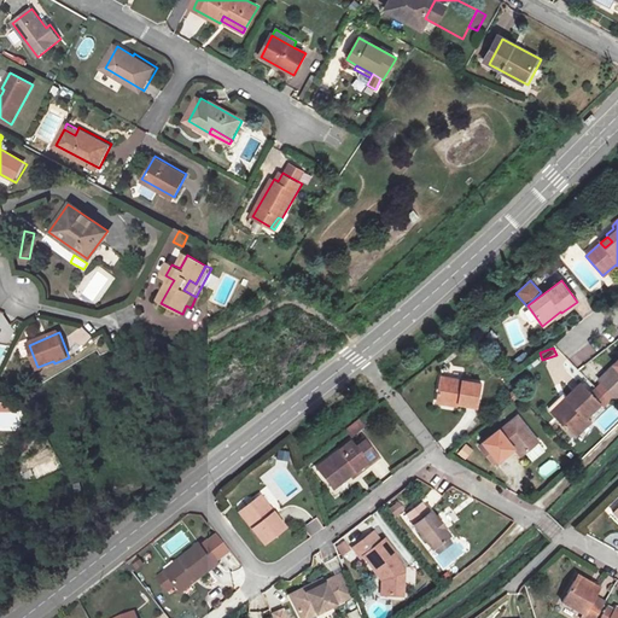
[(617,400),(617,398),(617,361),(600,379),(602,383),(611,391),(614,396),(617,400)]
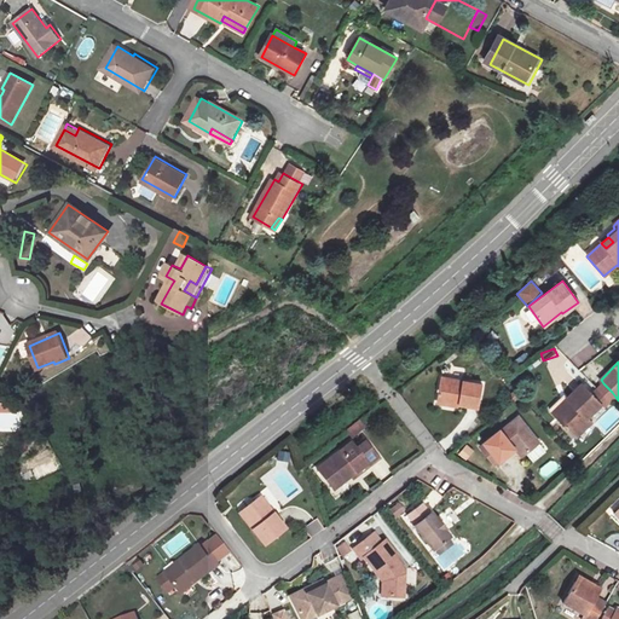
[(435,400),(476,408),(481,385),(440,377),(435,400)]
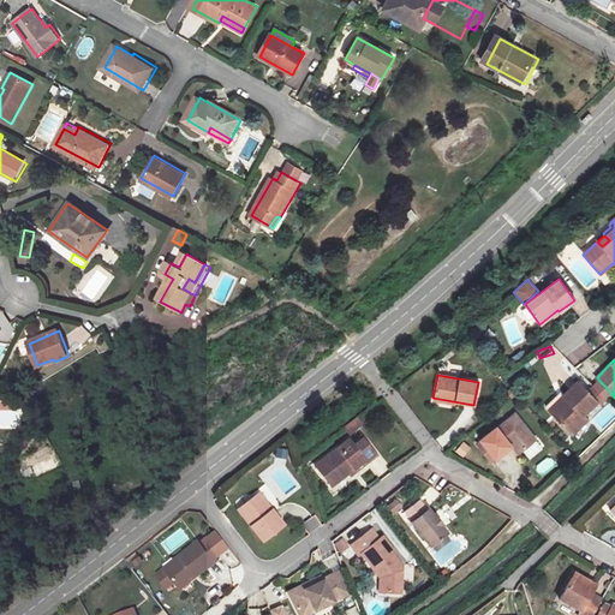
[(592,388),(604,401),(611,394),(608,389),(599,381),(592,388)]
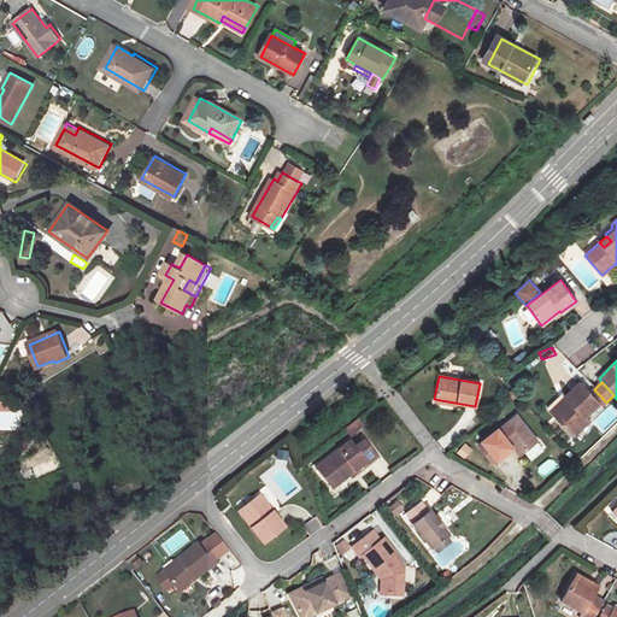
[(570,406),(568,409),(565,406),(554,417),(573,438),(587,423),(582,418),(598,405),(579,386),(564,399),(570,406)]
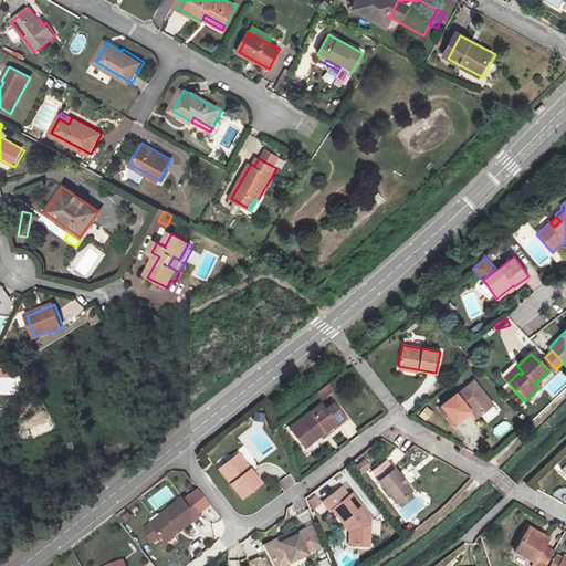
[(509,383),(519,373),(521,375),(523,373),(517,366),(504,379),(509,383)]
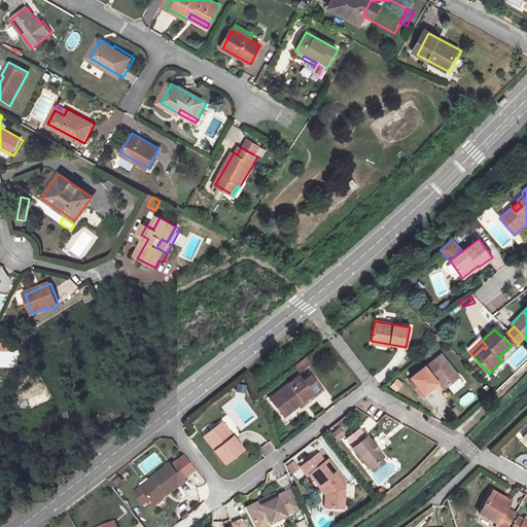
[(0,342),(0,349),(14,351),(15,349),(8,343),(0,342)]
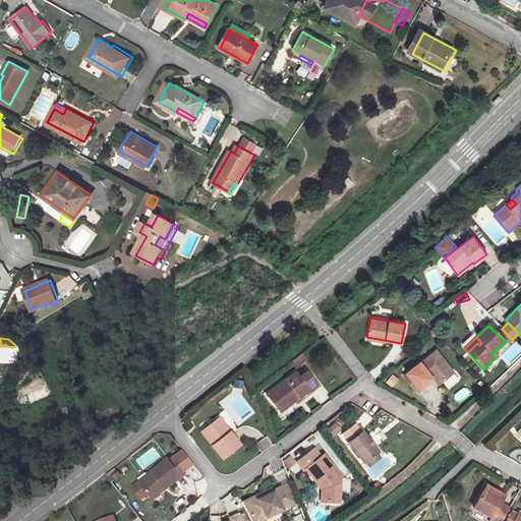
[(437,351),(403,377),(414,392),(431,379),(436,377),(441,383),(453,373),(437,351)]
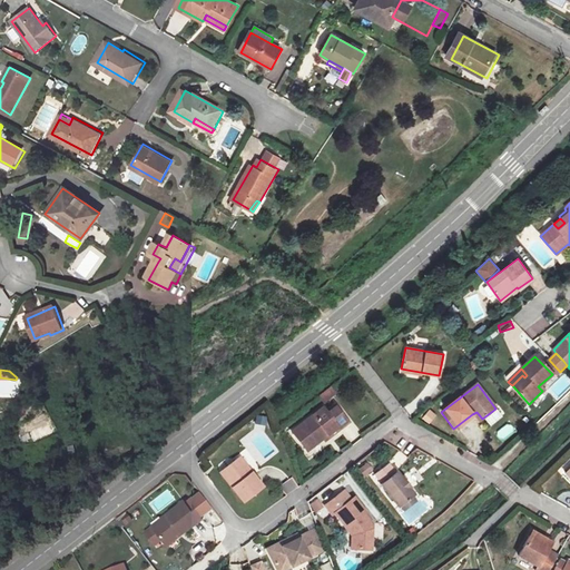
[(324,403),(336,393),(332,387),(320,396),(324,403)]
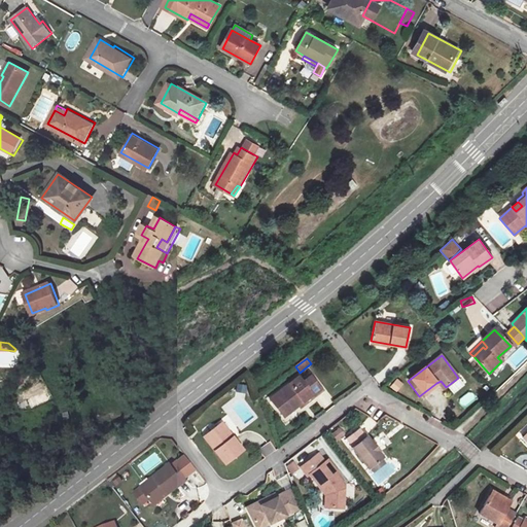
[(300,378),(272,399),(285,416),(301,405),(313,394),(314,396),(323,390),(312,375),(303,382),(300,378)]
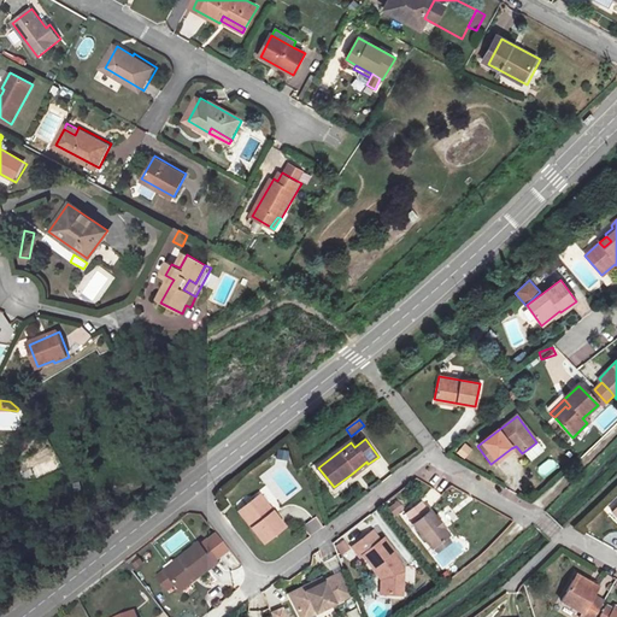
[(465,459),(472,448),(464,442),(457,454),(465,459)]
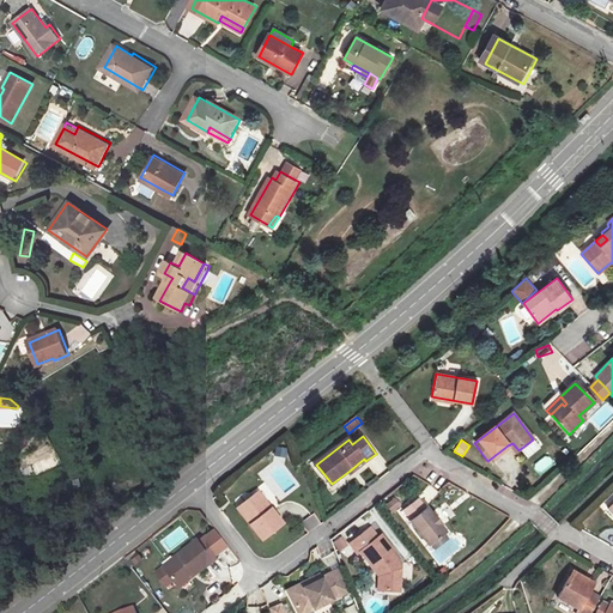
[(508,445),(514,454),(519,450),(513,443),(508,445)]
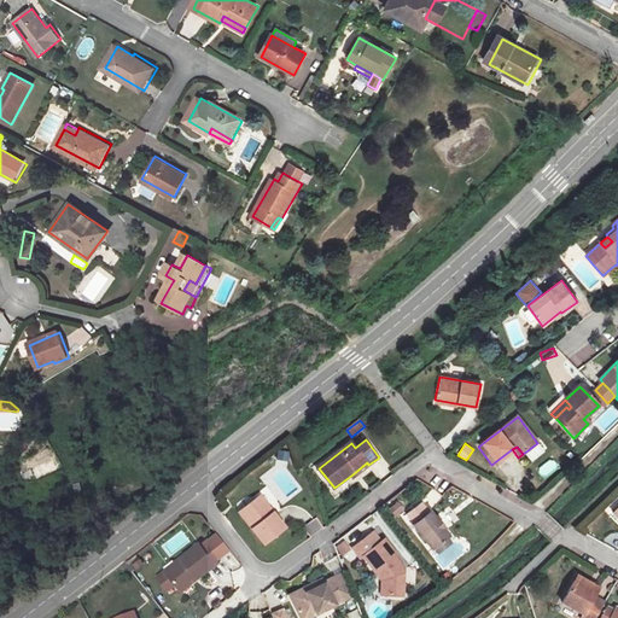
[(31,467),(35,477),(57,468),(53,458),(31,467)]
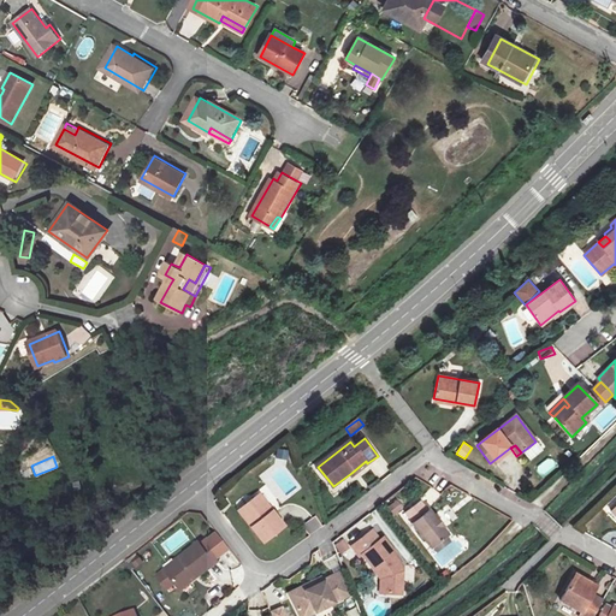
[(542,475),(556,466),(551,457),(535,467),(542,475)]
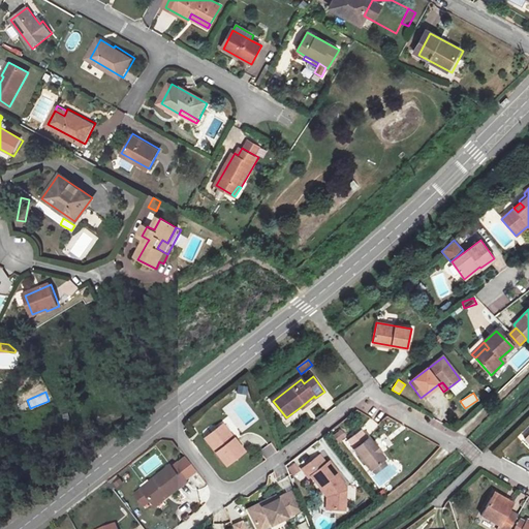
[(303,408),(315,398),(314,396),(302,406),(303,408)]
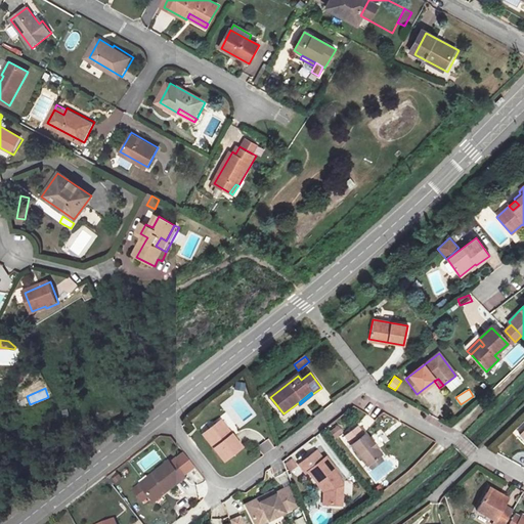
[(230,437),(232,435),(222,421),(220,423),(230,437)]
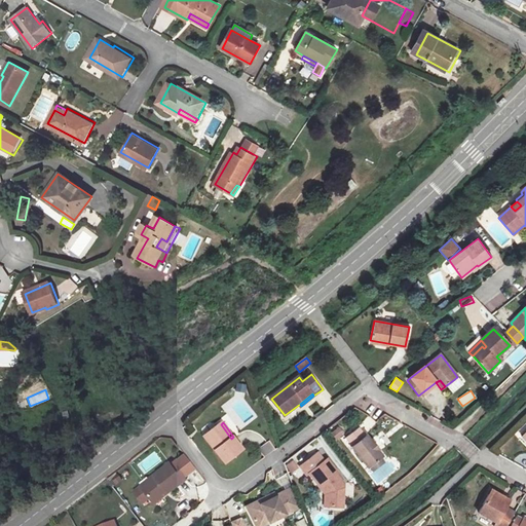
[(221,424),(204,436),(226,464),(243,451),(233,437),(231,439),(221,424)]
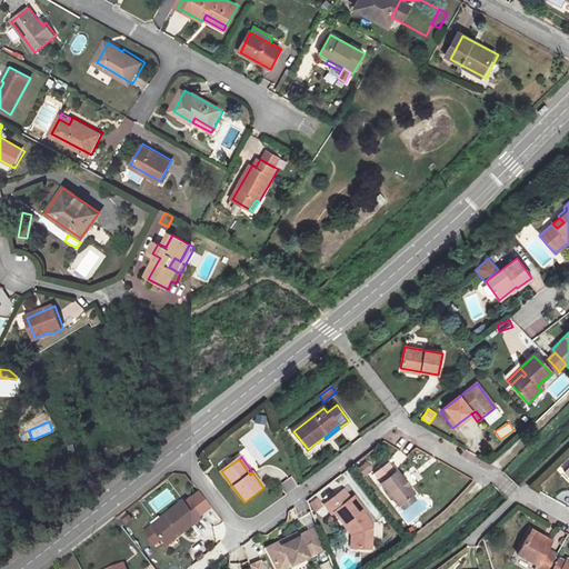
[(362,478),(373,469),(367,461),(356,470),(362,478)]
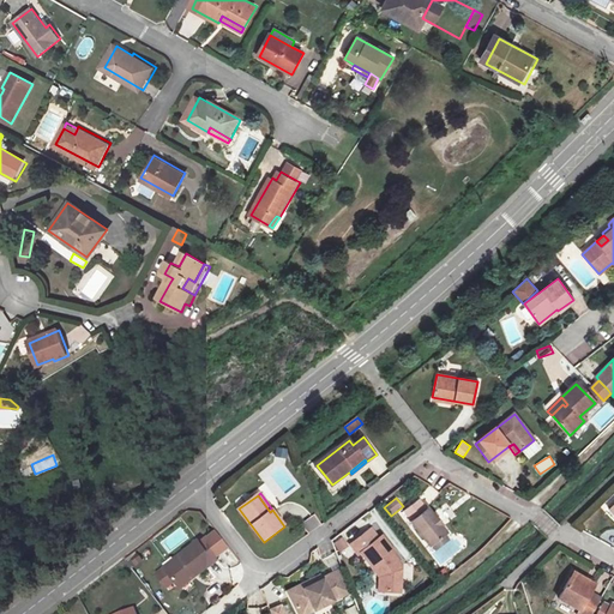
[(411,524),(431,549),(449,536),(444,529),(445,528),(437,517),(435,518),(431,510),(429,511),(421,501),(405,513),(413,523),(411,524)]
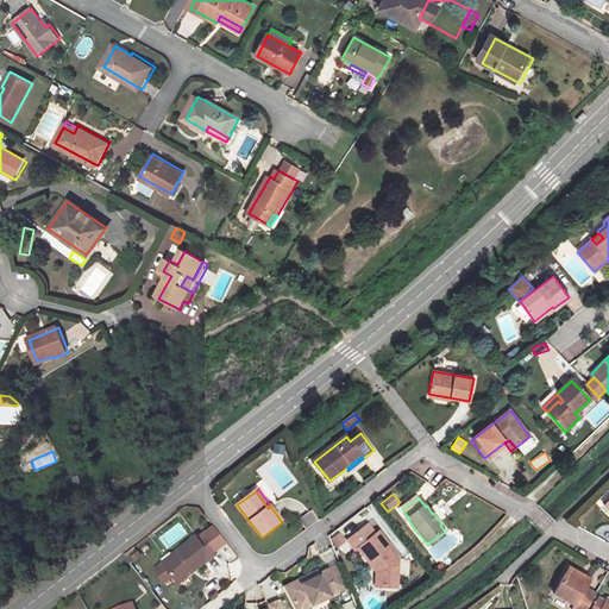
[(312,512),(301,518),(307,526),(318,520),(312,512)]
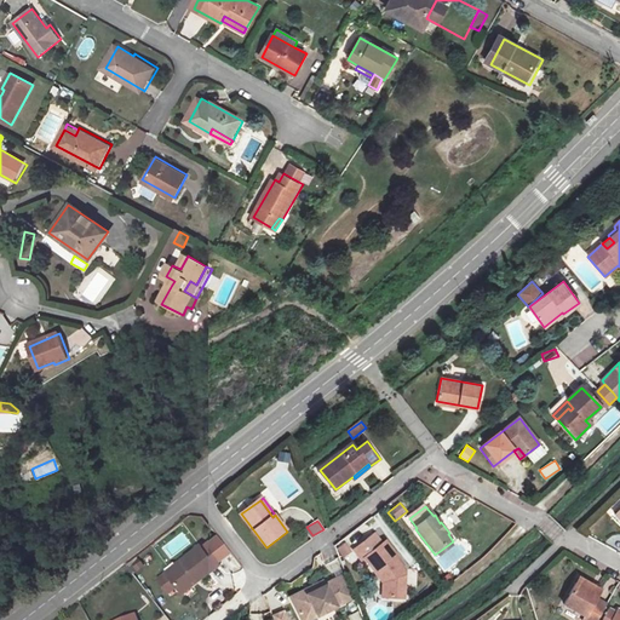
[(380,573),(388,584),(386,598),(405,600),(407,570),(401,570),(394,562),(399,558),(386,543),(383,545),(375,534),(354,551),(362,562),(366,560),(378,575),(380,573)]
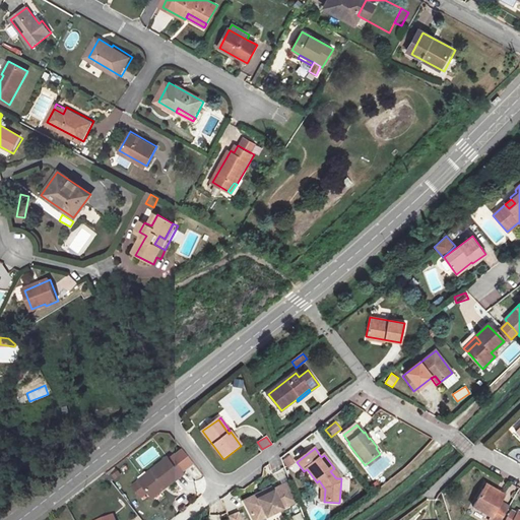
[(289,454),(281,459),(287,468),(296,462),(289,454)]
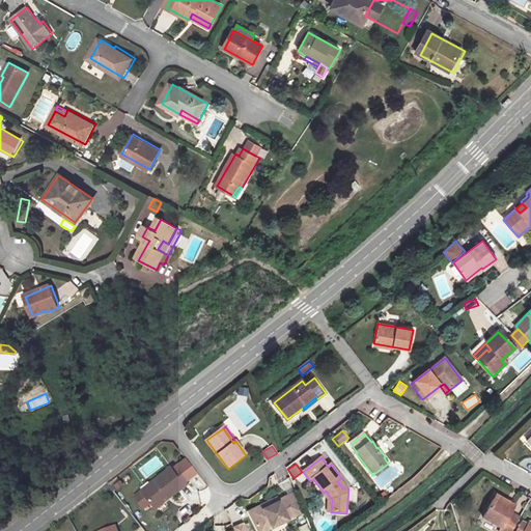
[(173,467),(143,490),(156,505),(170,494),(172,497),(187,484),(173,467)]
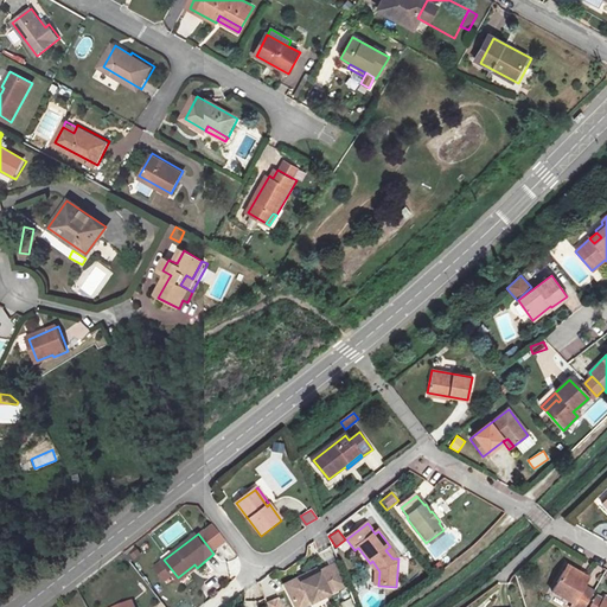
[(398,558),(390,547),(385,550),(393,558),(398,558)]
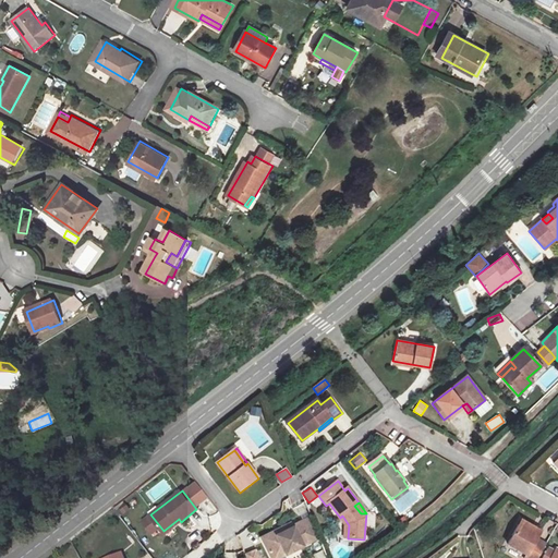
[(347,526),(344,538),(348,538),(349,525),(342,516),(340,518),(347,526)]
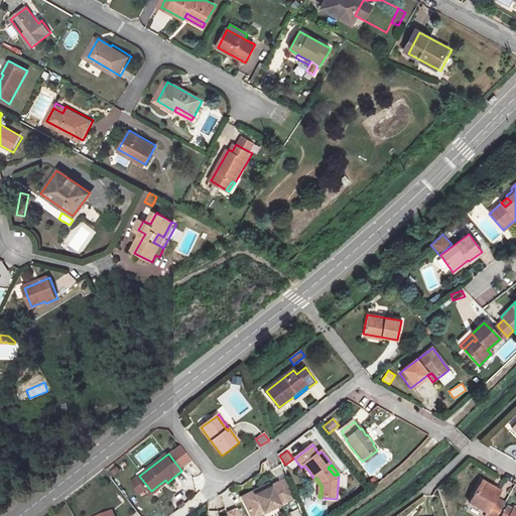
[(271,488),(244,501),(251,515),(258,515),(295,498),(287,479),(271,487),(271,488)]
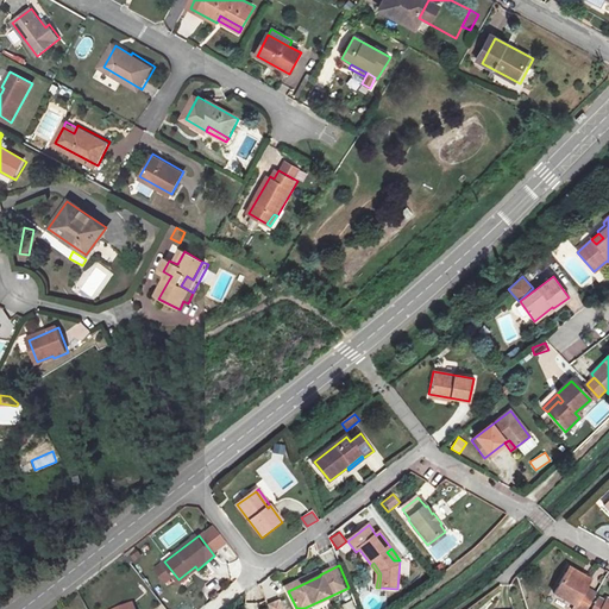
[(179,579),(181,582),(198,570),(195,566),(179,579)]
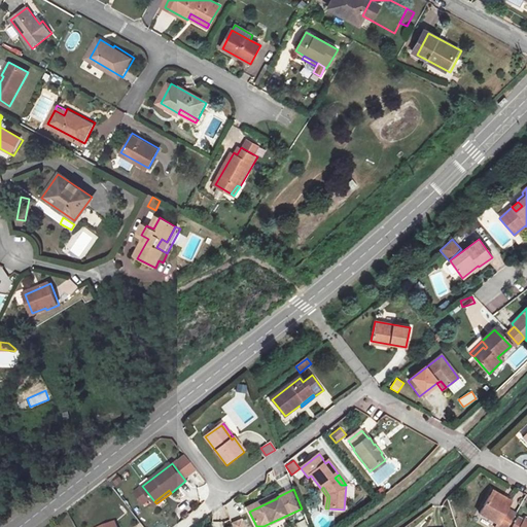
[(491,495),(510,505),(511,502),(493,492),(491,495)]
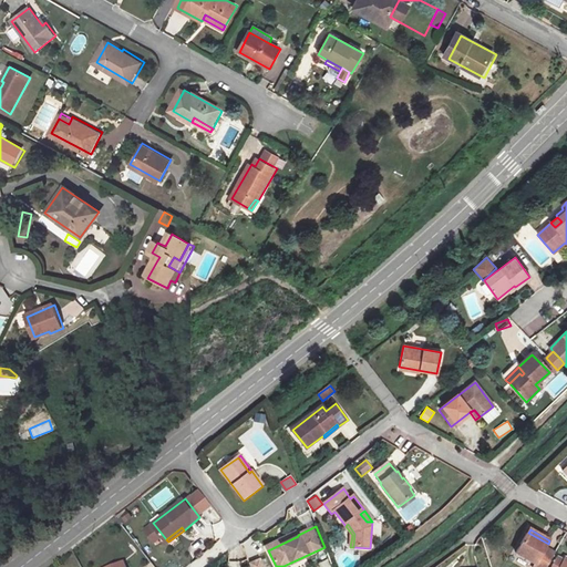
[(298,535),(296,532),(267,547),(268,550),(298,536),(298,535)]
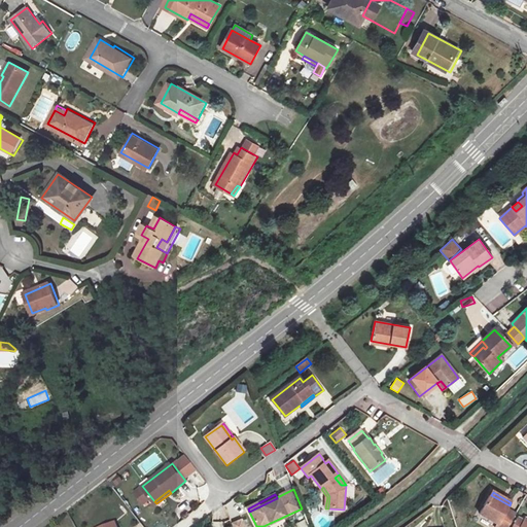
[(480,515),(498,524),(496,526),(507,526),(516,514),(507,508),(510,505),(491,495),(480,515)]
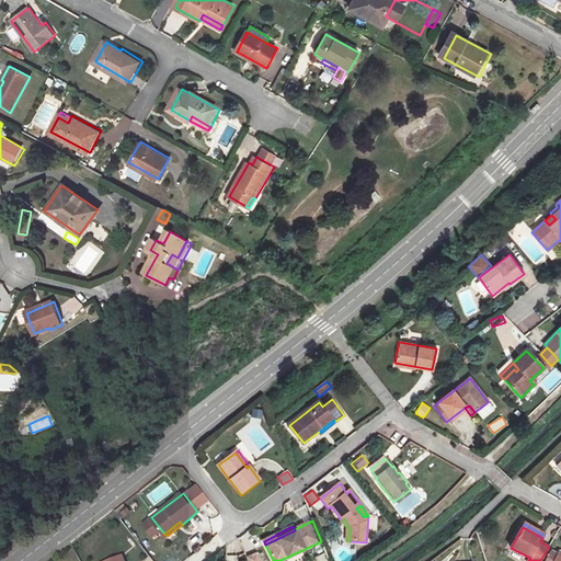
[(245,557),(247,560),(265,560),(263,551),(245,557)]
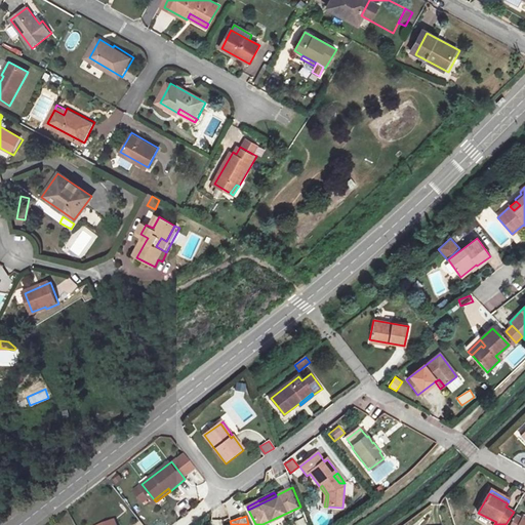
[(524,524),(524,517),(523,519),(517,516),(511,524),(524,524)]
